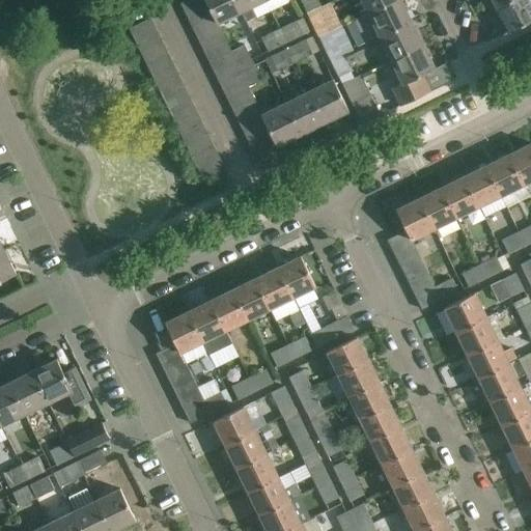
[(187,16),(207,5),(204,0),(188,0),(180,4),(187,16)]
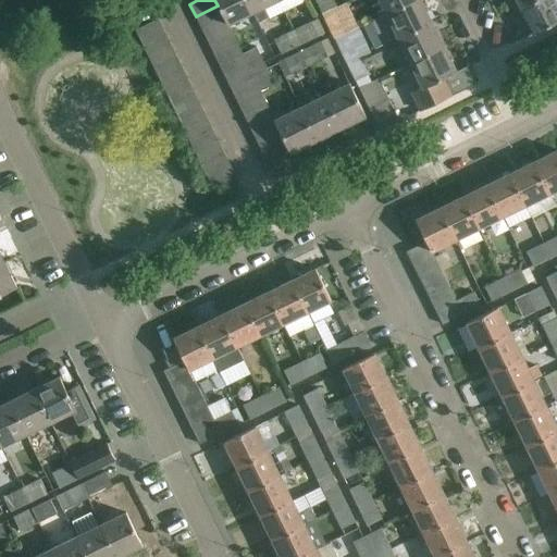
[(214,0),(218,5),(224,17),(227,24),(252,12),(246,0),(214,0)]
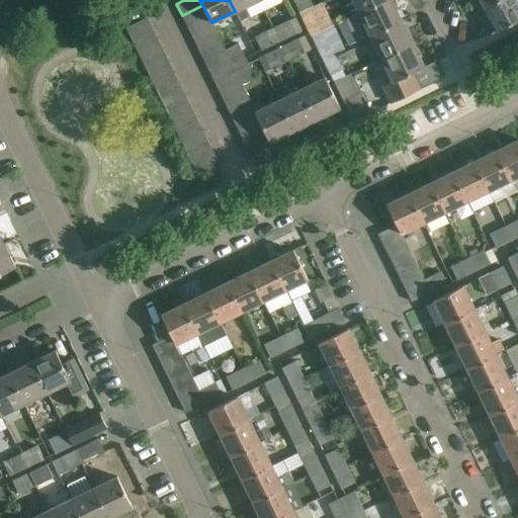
[(257,0),(229,0),(235,11),(240,21),(250,15),(245,6),(257,0)]
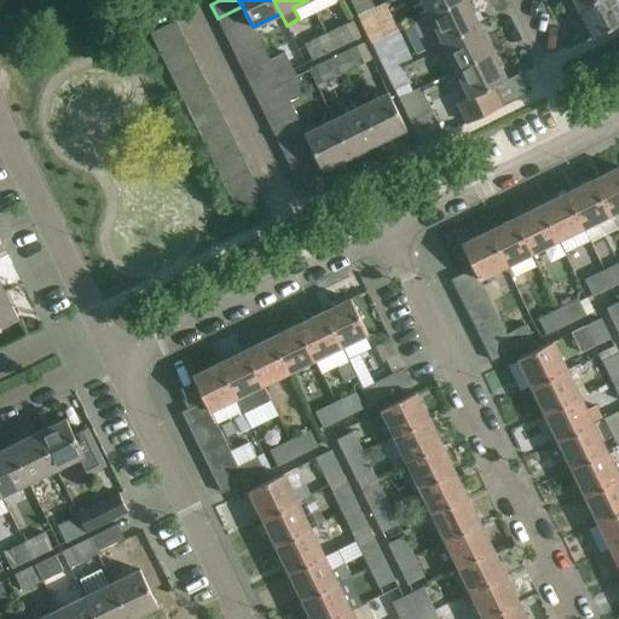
[(351,0),(358,16),(374,9),(370,0),(351,0)]
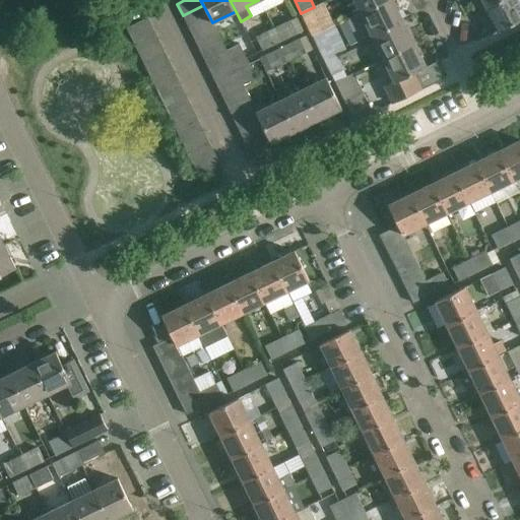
[(353,0),(361,13),(387,0),(353,0)]
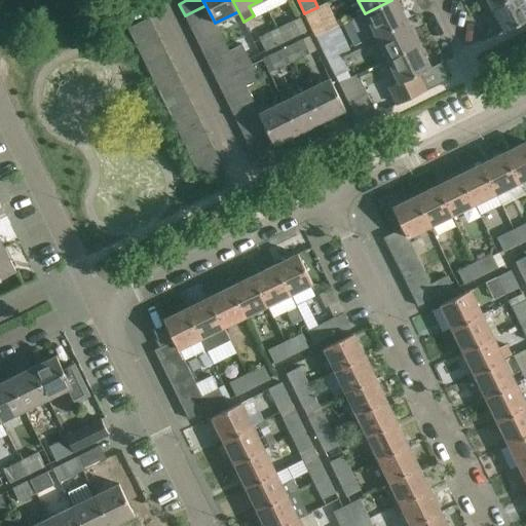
[(396,0),(391,0),(365,13),(376,36),(408,21),(403,10),(402,10),(396,0)]
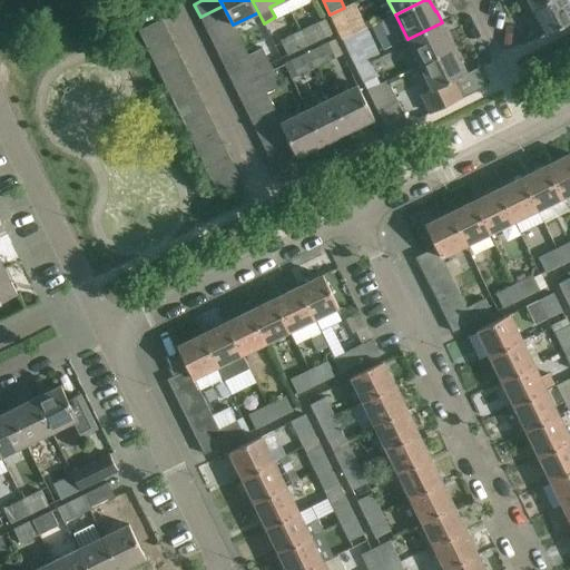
[(569,22),(569,8),(566,0),(548,0),(532,8),(546,35),(569,22)]
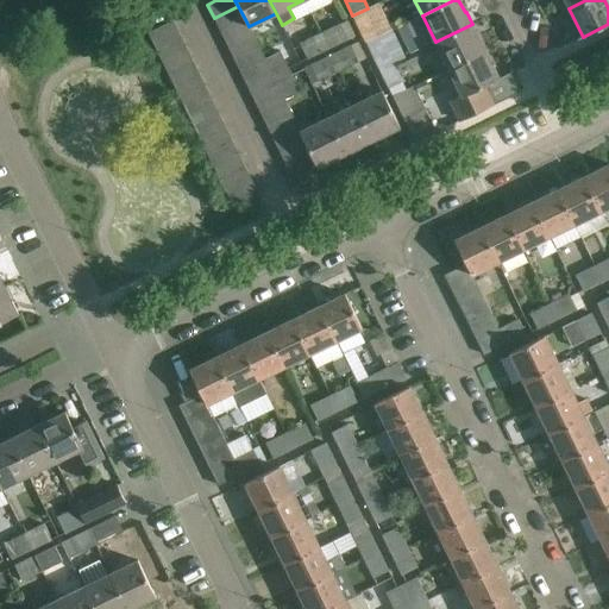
[(238,6),(214,18),(220,31),(245,19),(238,6)]
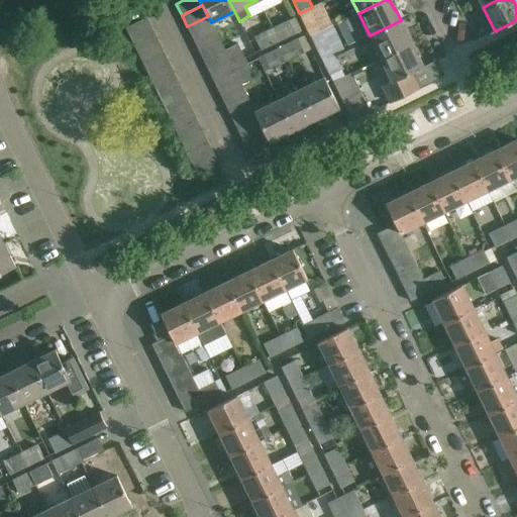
[(312,7),(299,13),(308,30),(321,24),(312,7)]
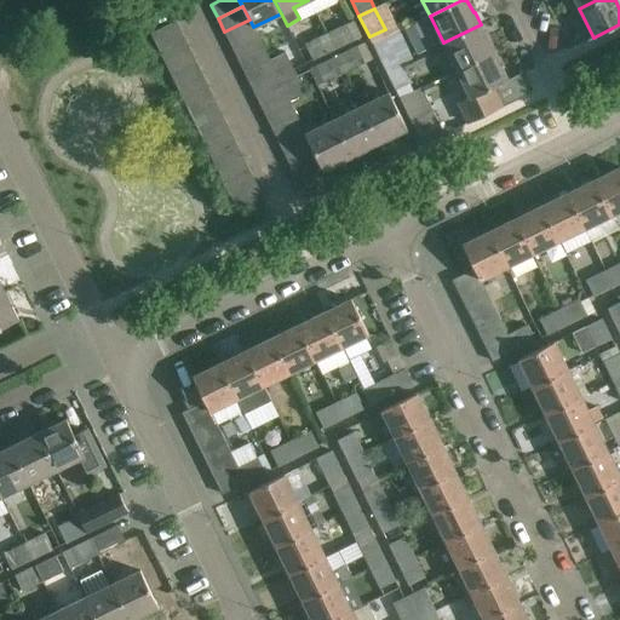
[(256,33),(253,27),(250,19),(224,32),(231,46),(256,33)]
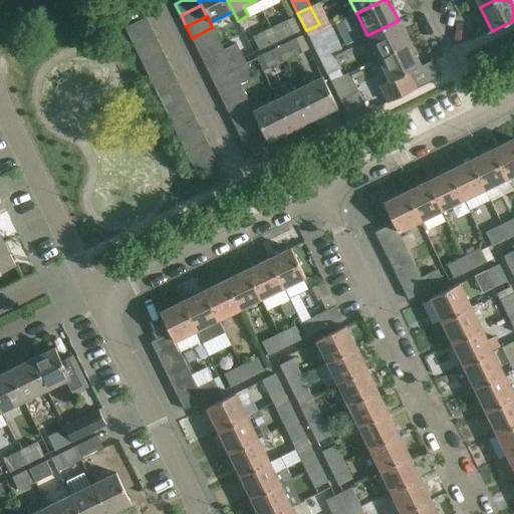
[(131,39),(152,29),(146,18),(124,28),(131,39)]
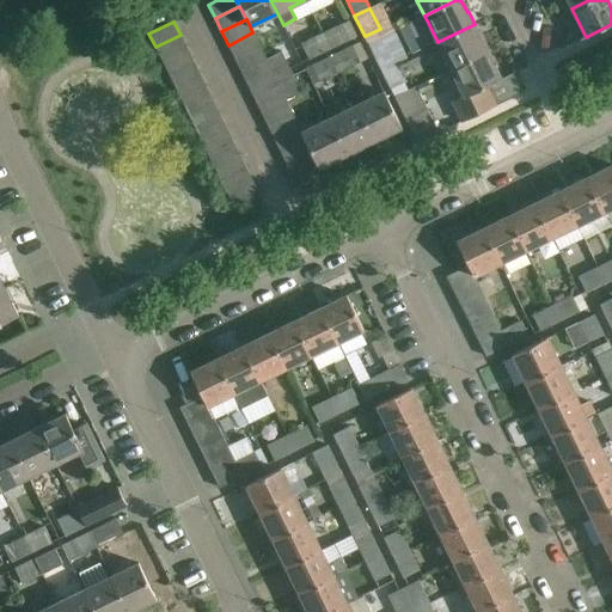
[(322,34),(329,49),(349,40),(342,24),(322,34)]
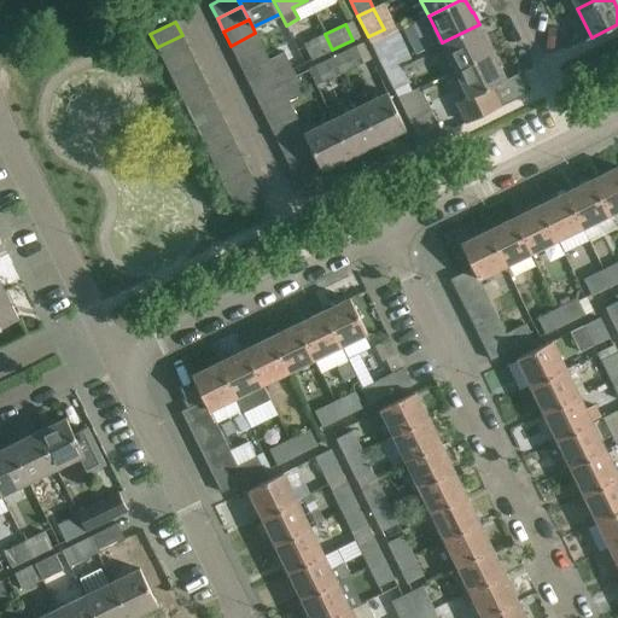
[(442,42),(455,70),(491,52),(484,38),(485,36),(479,24),(442,42)]
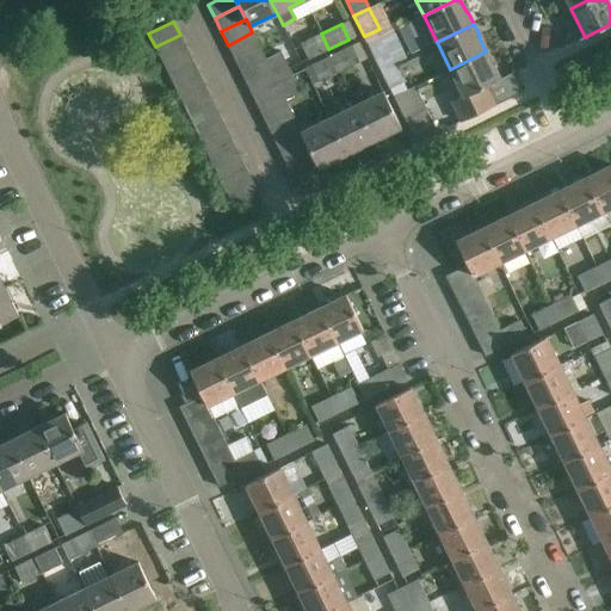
[(234,59),(259,47),(252,32),(228,45),(234,59)]
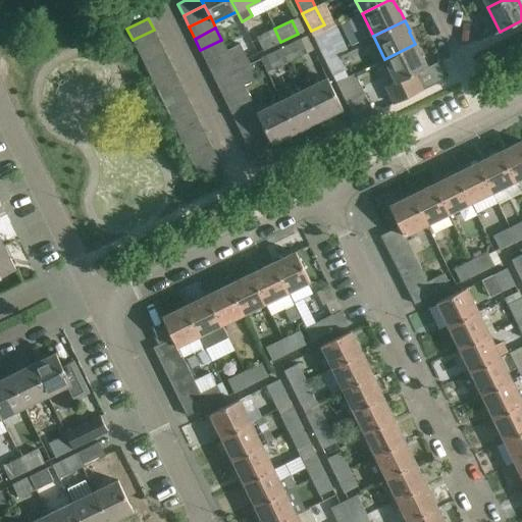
[(263,51),(280,42),(274,29),(257,38),(263,51)]
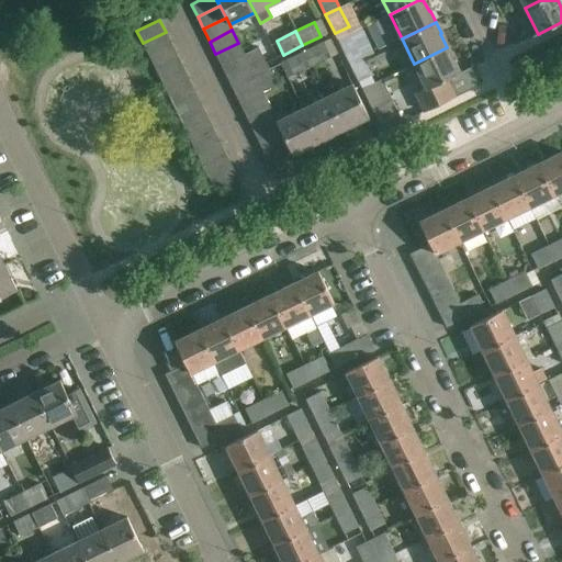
[(148,56),(171,44),(166,32),(143,43),(148,56)]
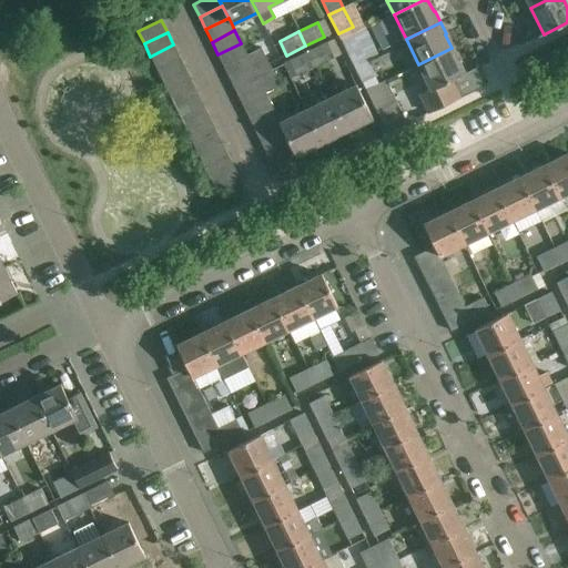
[(344,46),(354,64),(368,58),(358,39),(344,46)]
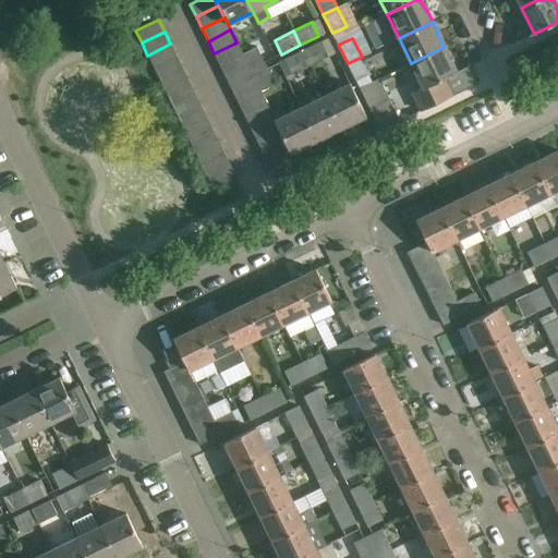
[(320,40),(302,50),(310,65),(329,57),(320,40)]
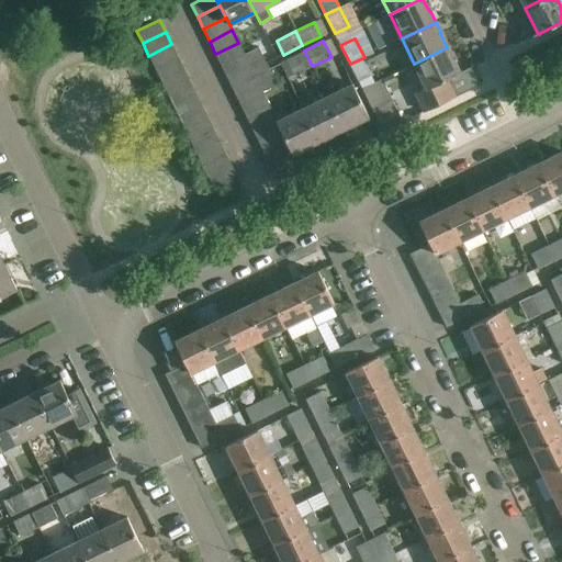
[(244,54),(238,43),(215,54),(221,66),(244,54)]
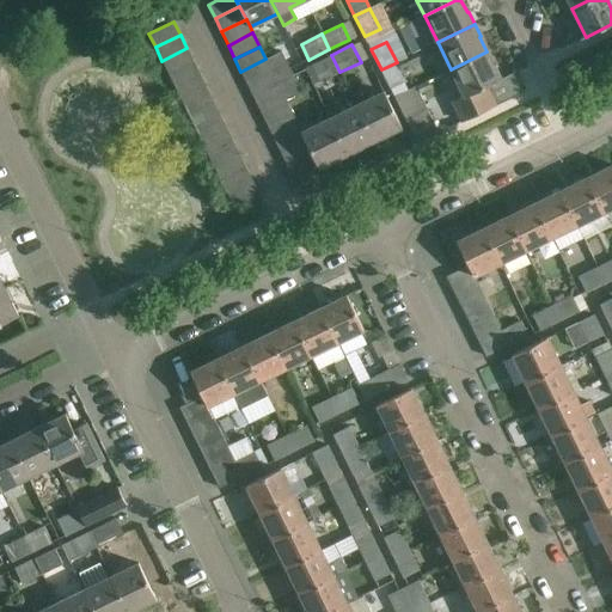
[(169,74),(194,62),(187,48),(161,61),(169,74)]
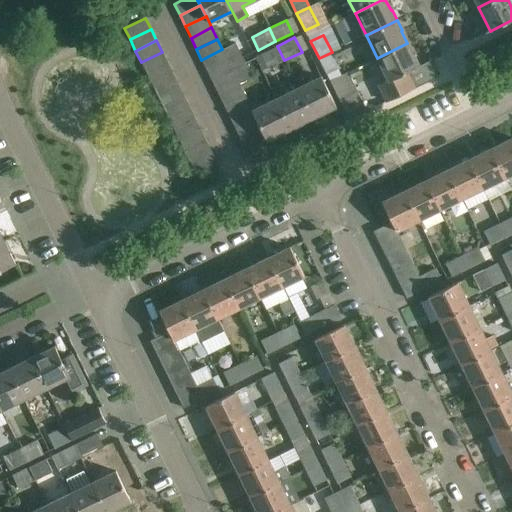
[(228,61),(231,66),(243,60),(235,43),(222,49),(222,50),(228,61)]
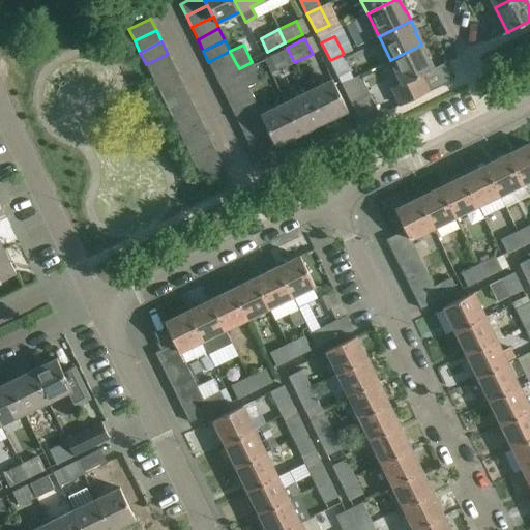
[(422,75),(434,68),(429,57),(428,58),(421,45),(390,60),(403,84),(391,89),(400,107),(431,91),(422,75)]
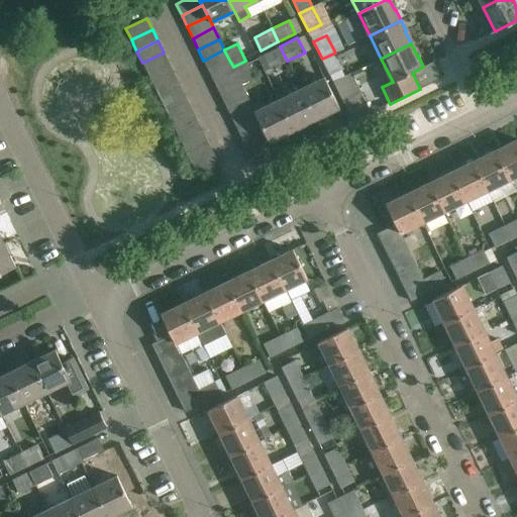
[(287,61),(280,46),(263,55),(270,70),(287,61)]
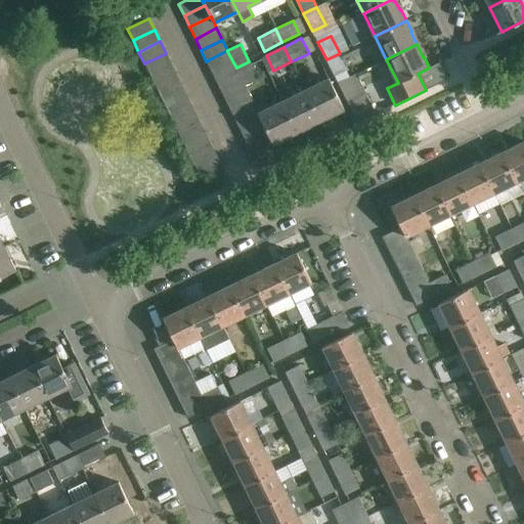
[(212,73),(233,62),(227,51),(207,61),(212,73)]
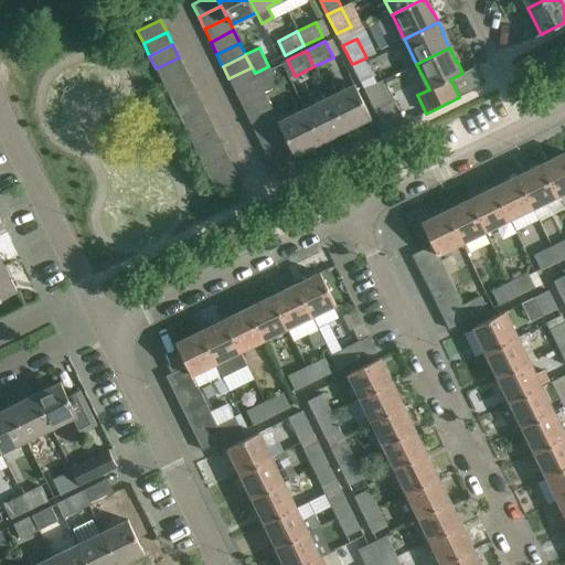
[(179,57),(156,68),(161,81),(184,70),(179,57)]
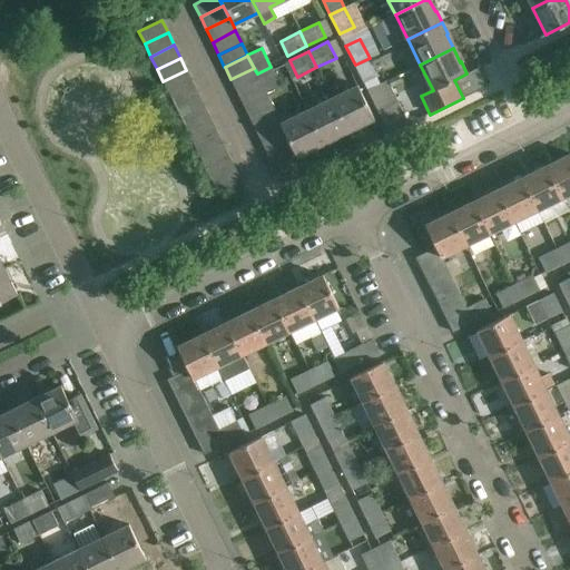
[(370,58),(355,65),(364,84),(379,77),(370,58)]
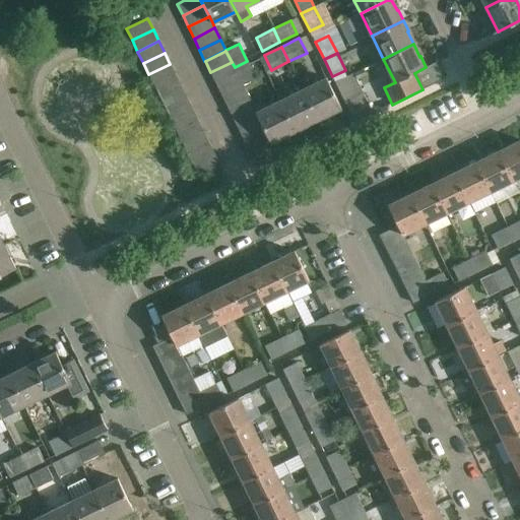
[(237,73),(243,84),(256,78),(247,61),(235,67),(237,73)]
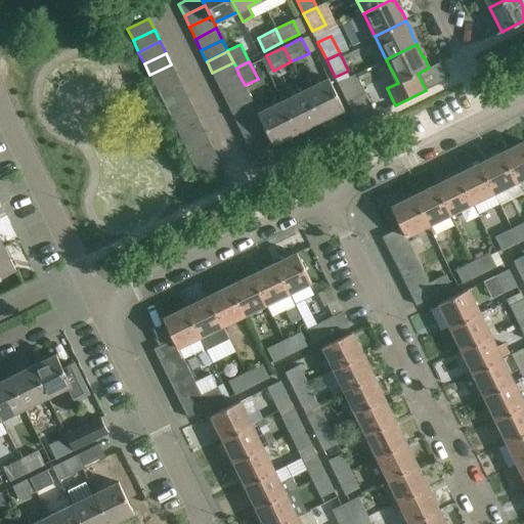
[(212,73),(218,84),(238,74),(236,68),(233,62),(212,73)]
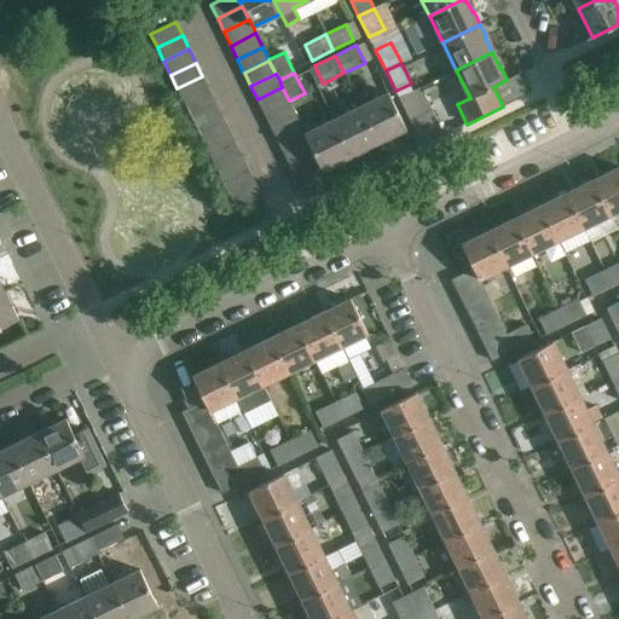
[(184,102),(209,90),(202,76),(177,88),(184,102)]
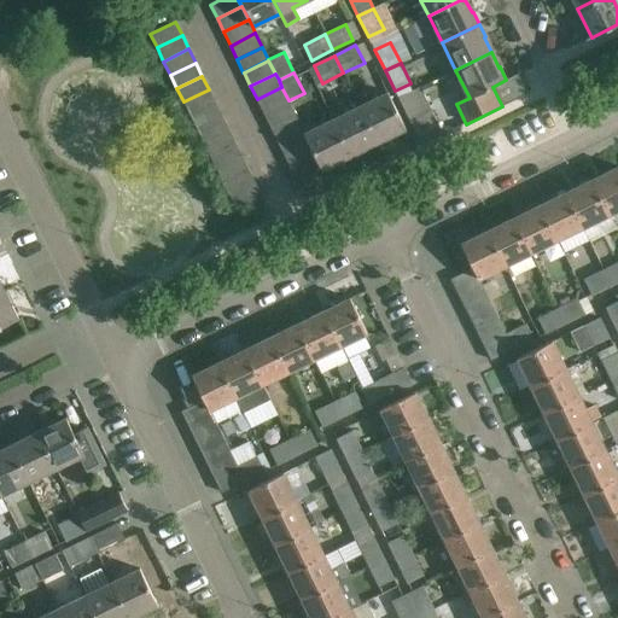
[(289,100),(281,87),(257,99),(263,114),(289,100)]
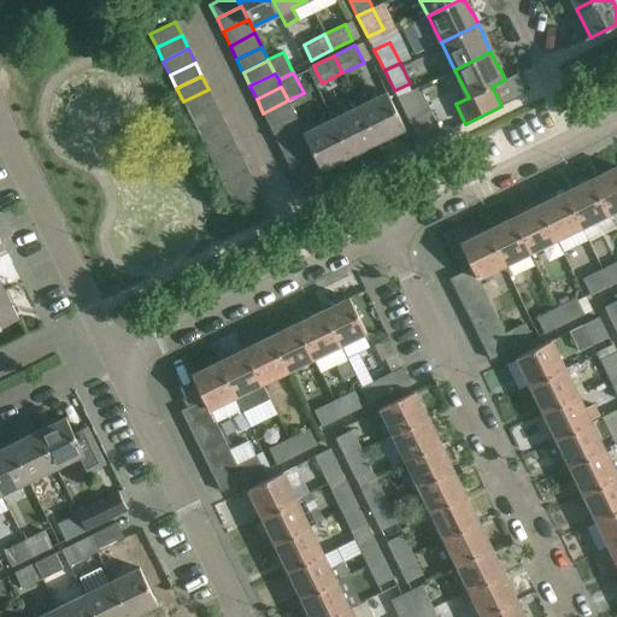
[(442,135),(419,87),(398,98),(421,145),(442,135)]
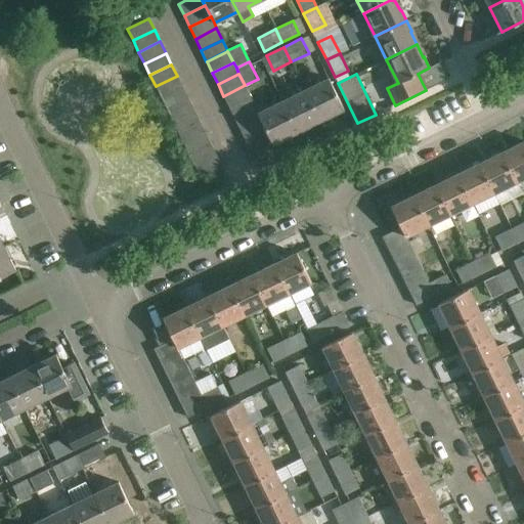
[(182,87),(177,76),(156,86),(161,98),(182,87)]
